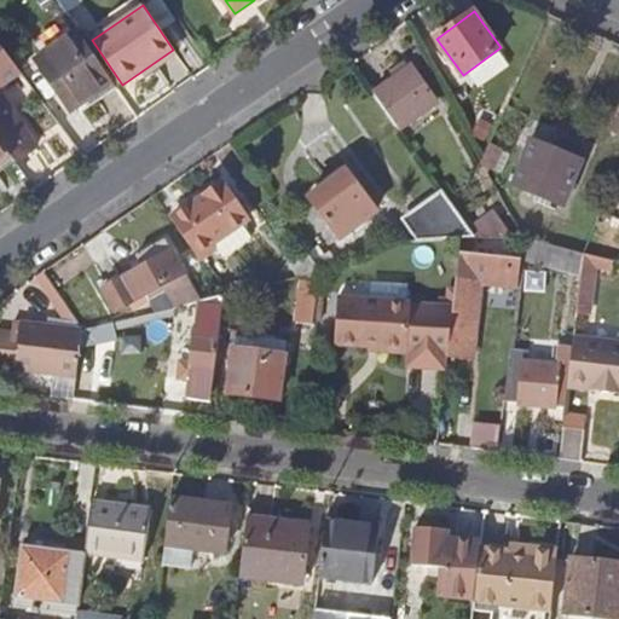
[(79,33),(38,61),(71,111),(113,82),(79,33)]
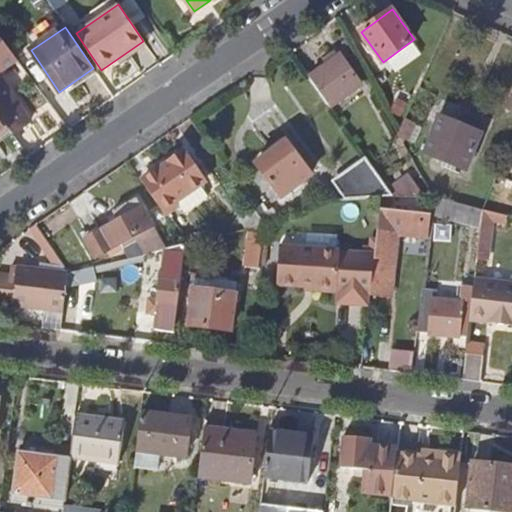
[(0,116),(8,129),(13,135),(30,122),(0,78),(0,71),(17,60),(0,37),(0,116)]
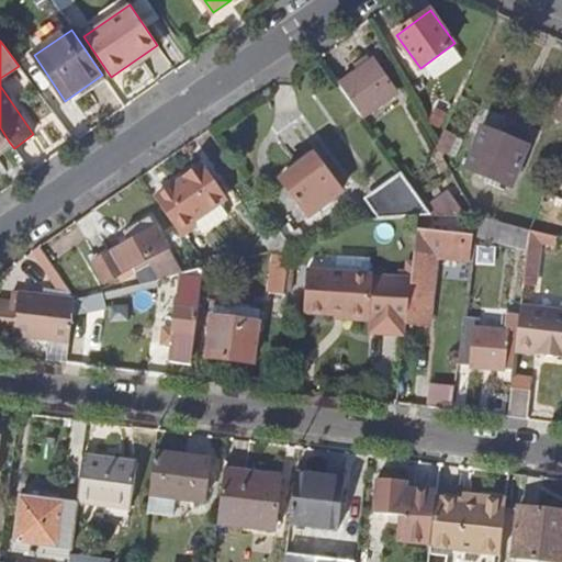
[(372,60),(339,85),(362,117),(396,94),(372,60)]
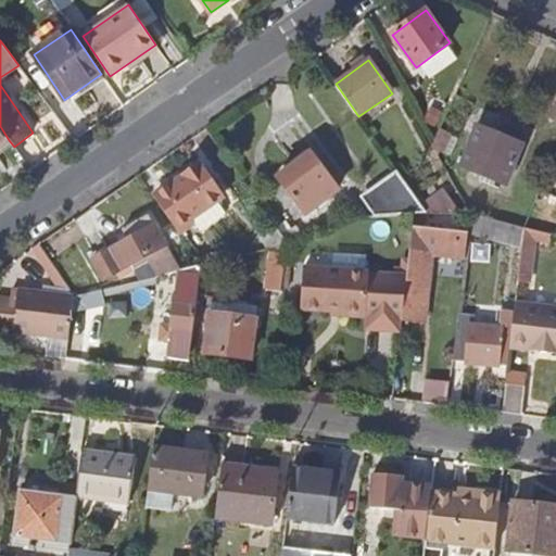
[(555,97),(552,96),(541,119),(555,125),(555,97)]
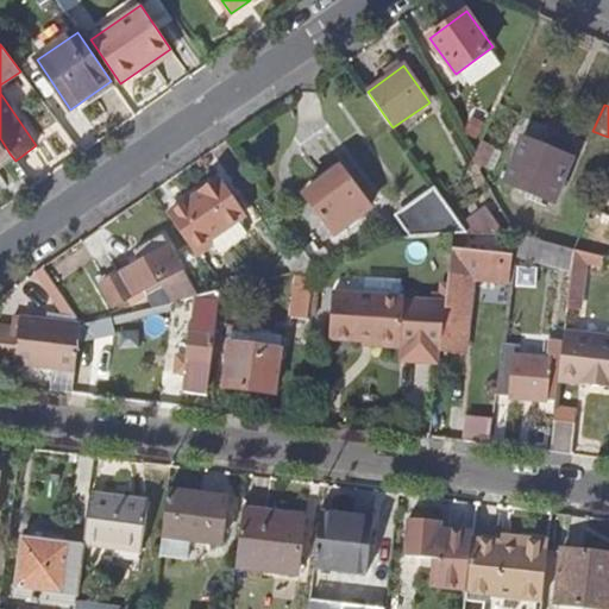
[(0,159),(10,154),(0,138),(0,159)]
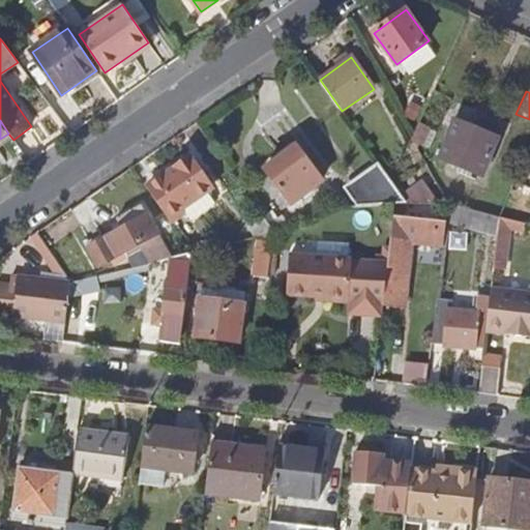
[(454,121),(439,159),(482,177),(498,139),(454,121)]
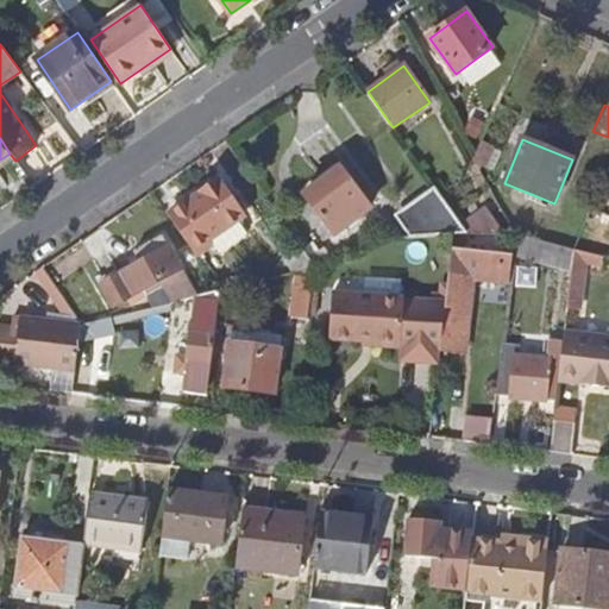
[(339,169),(305,196),(337,236),(371,208),(339,169)]
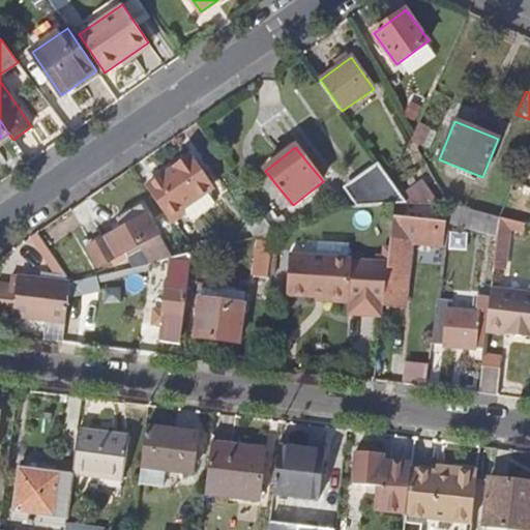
[(147,187),(172,223),(177,218),(179,211),(193,201),(200,211),(217,200),(209,189),(211,187),(190,158),(147,187)]
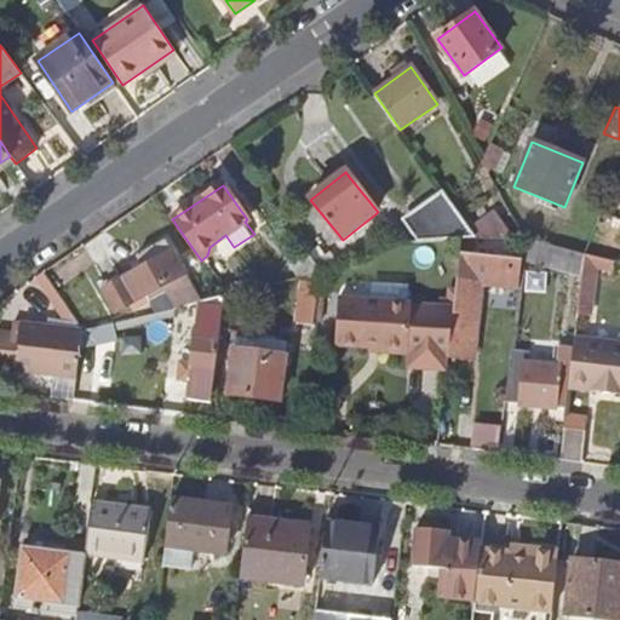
[(418,241),(463,240),(480,240),(443,190),(402,219),(418,241)]
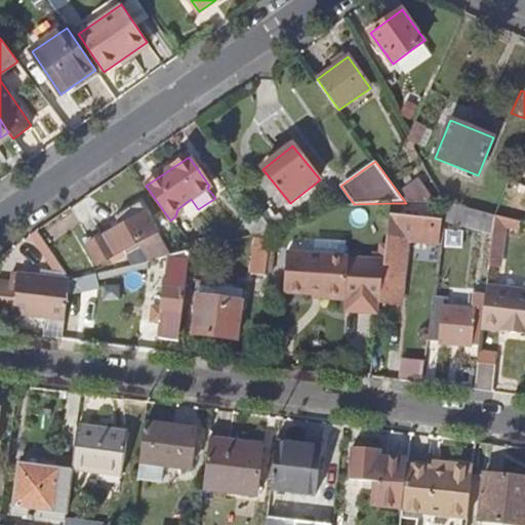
[(524,205),(503,197),(495,215),(520,223),(524,224),(524,205)]
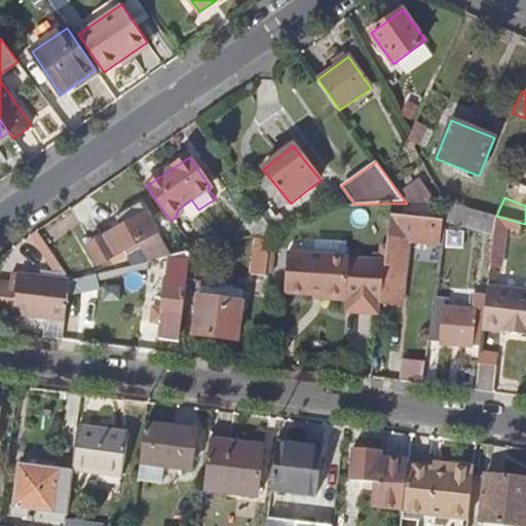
[(445,203),(443,219),(494,233),(496,216),(445,202),(445,203)]
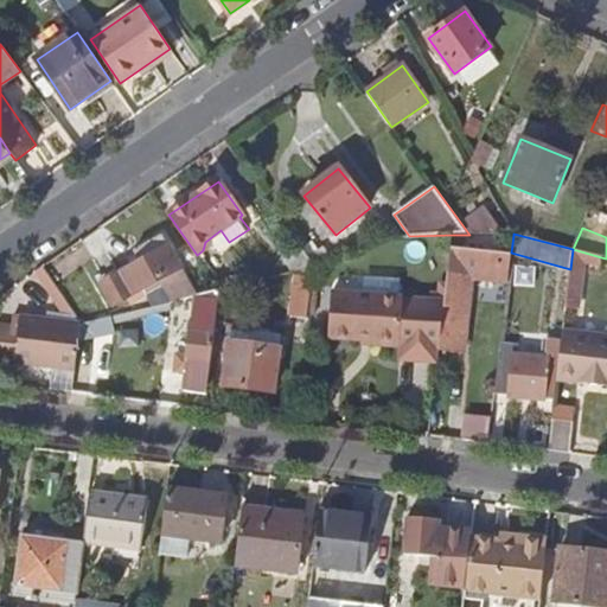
[(183,274),(163,236),(135,250),(141,262),(102,282),(114,304),(142,288),(146,293),(183,274)]
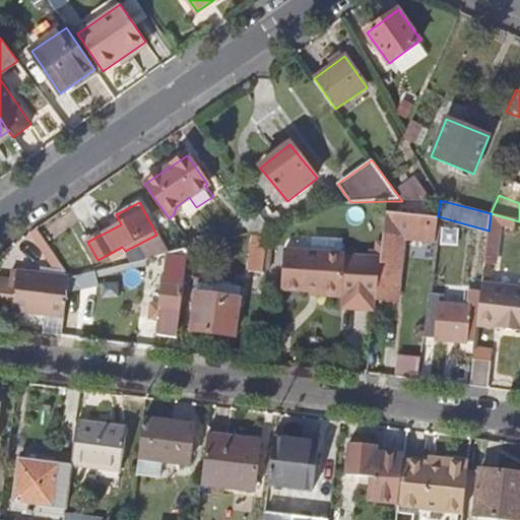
[(515,230),(515,220),(491,213),(489,231),(484,264),(496,265),(500,229),(515,230)]
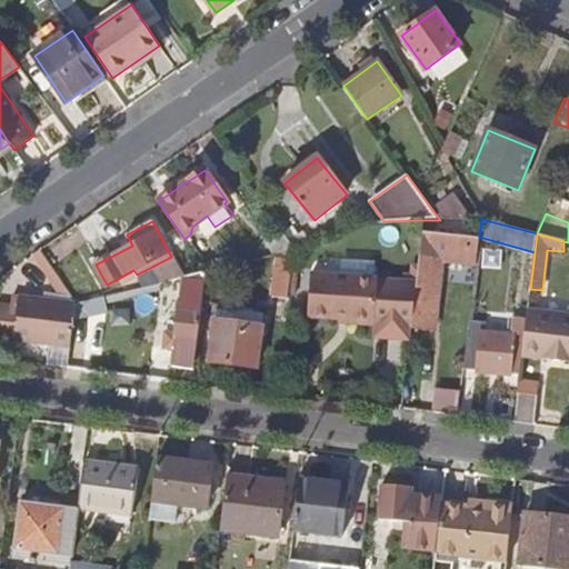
[(423,235),(416,282),(412,329),(435,331),(442,260),(468,263),(471,239),(423,235)]
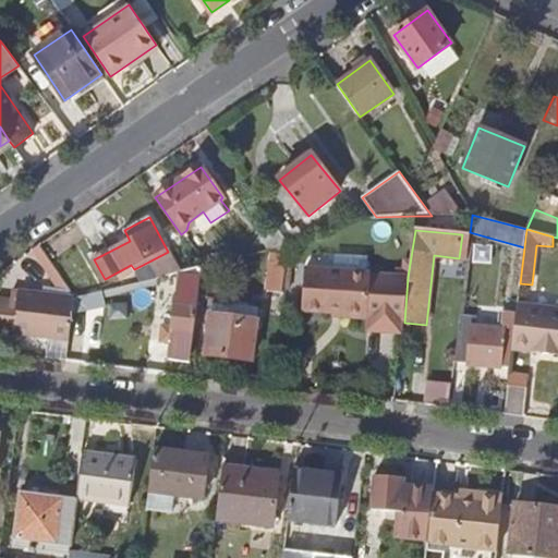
[(470,235),(462,234),(459,258),(466,259),(470,235)]
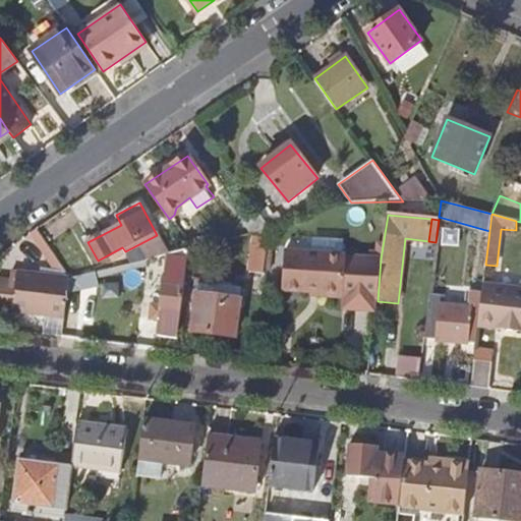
[(269,232),(255,231),(250,272),(265,274),(269,232)]
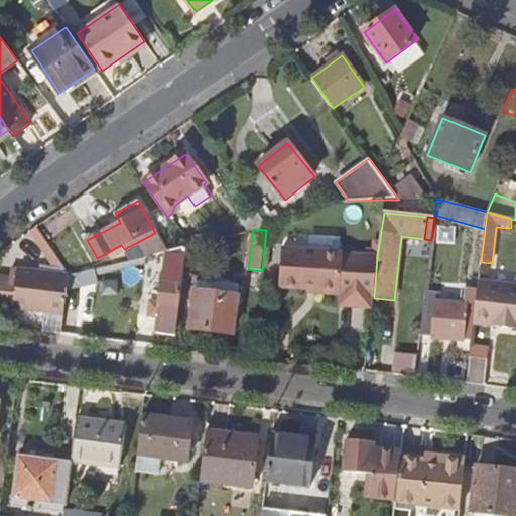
[(186,245),(166,250),(159,302),(150,302),(149,315),(158,317),(156,334),(175,336),(186,245)]
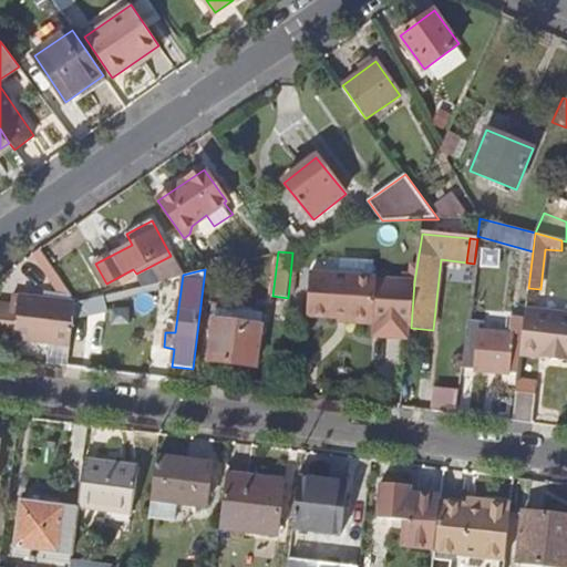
[(411,328),(414,281),(310,272),(307,315),(349,318),(349,321),(374,323),(373,337),(410,340),(411,328)]
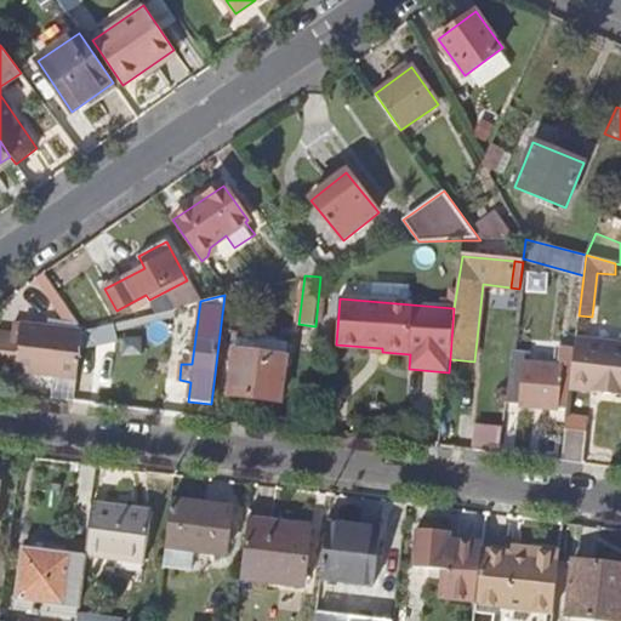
[(83,349),(84,330),(18,322),(16,332),(0,330),(0,366),(80,377),(83,349)]
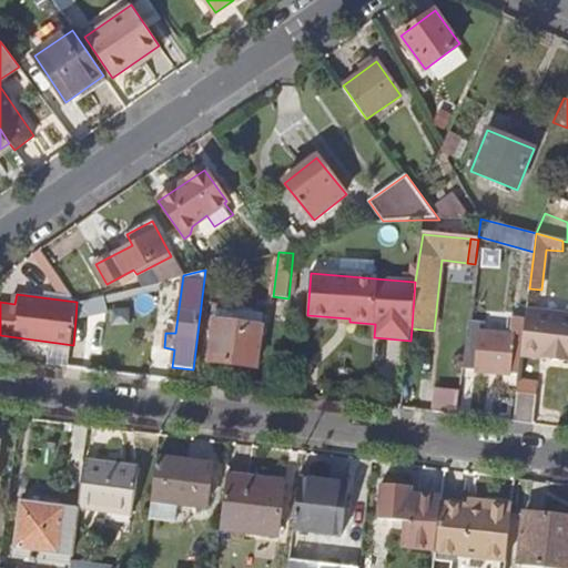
[(108,294),(77,302),(75,320),(112,311),(108,294)]
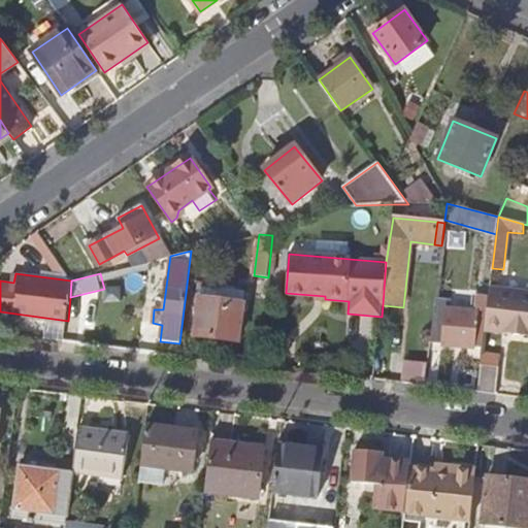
[(527,289),(490,285),(487,314),(484,332),(527,336),(527,289)]
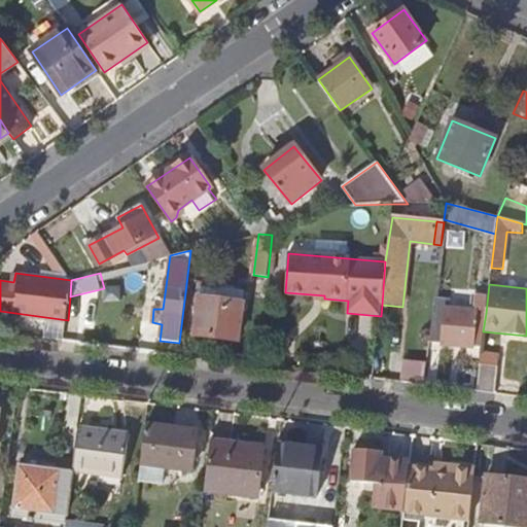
[(194,336),(238,340),(243,303),(199,297),(194,336)]
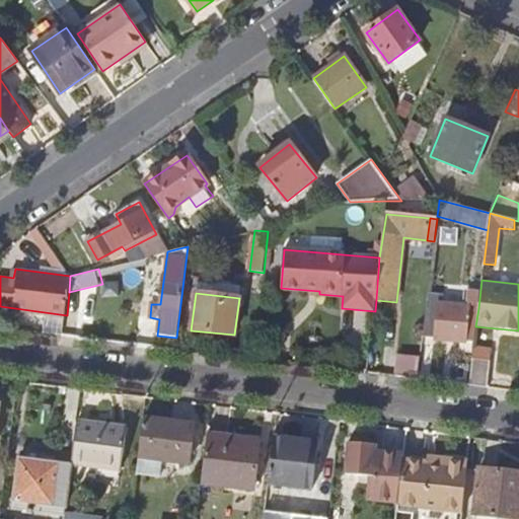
[(475,326),(478,308),(444,304),(445,296),(428,294),(423,337),(473,343),(475,326)]
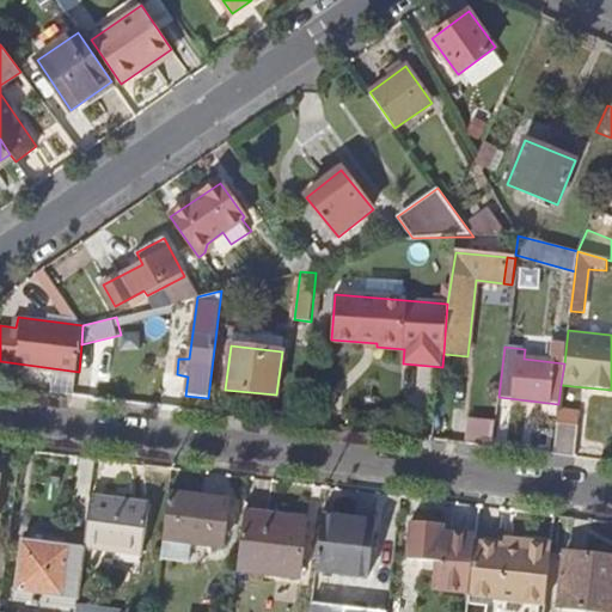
[(580,412),(560,410),(554,454),(574,457),(580,412)]
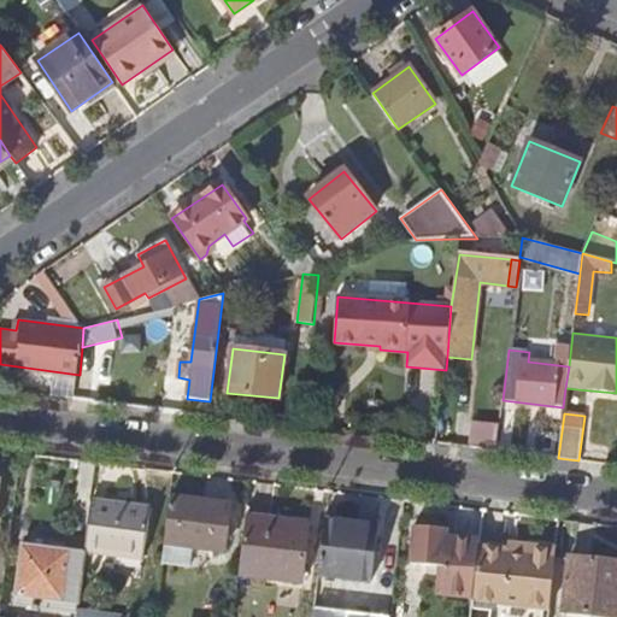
[(170,497),(164,545),(224,552),(230,504),(170,497)]
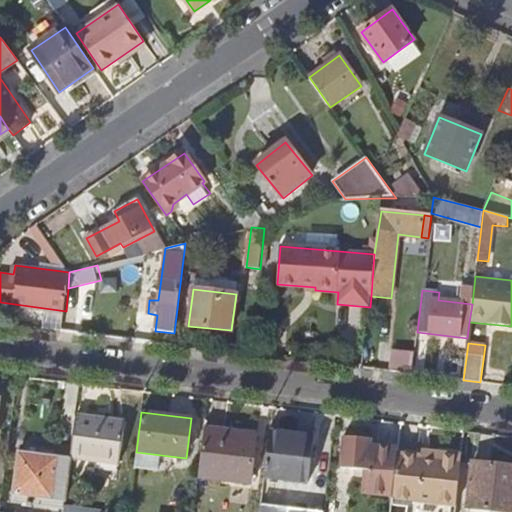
[(125,421),(76,415),(71,459),(119,465),(125,421)]
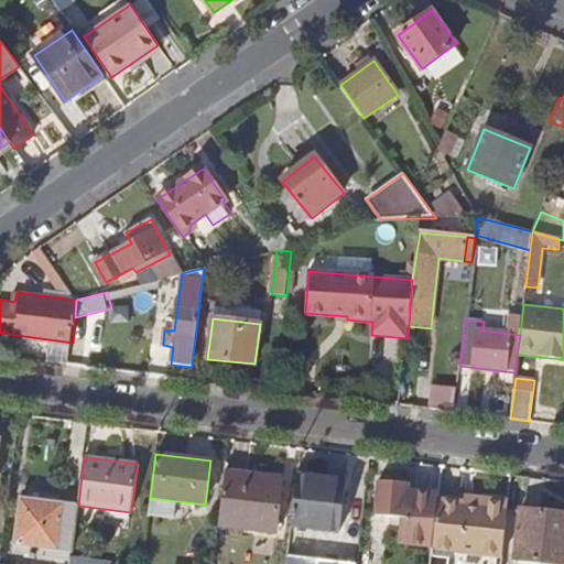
[(281,480),(226,474),(219,528),(275,534),(281,480)]
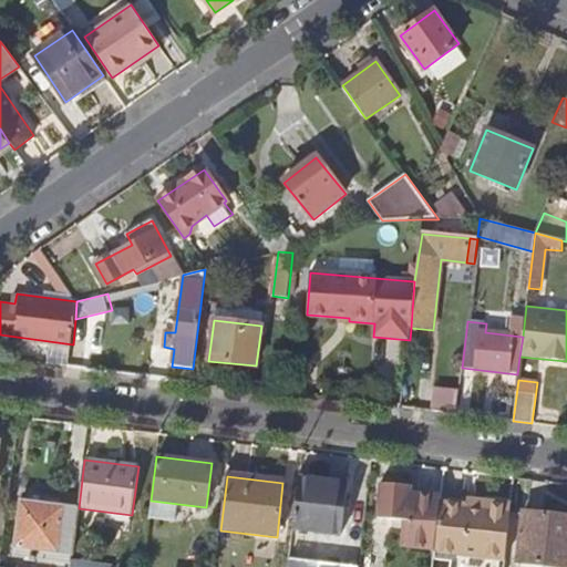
[(348,485),(298,478),(292,528),(341,535),(348,485)]
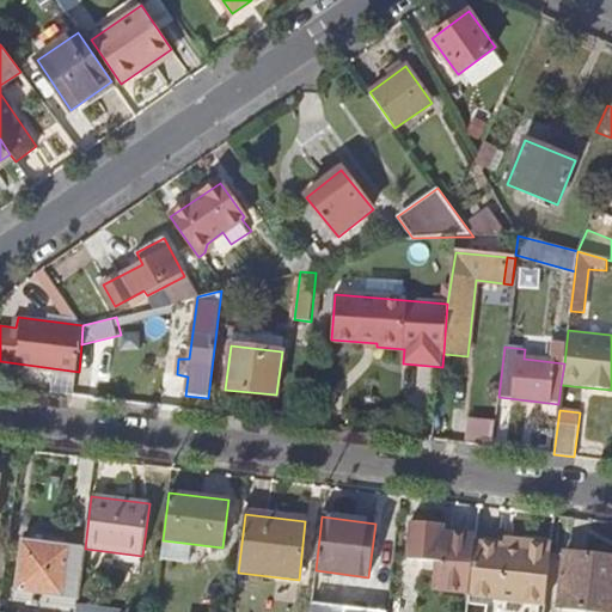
[(409,561),(442,561),(442,591),(467,592),(473,542),(475,536),(452,534),(452,539),(444,538),(444,524),(409,522),(409,561)]
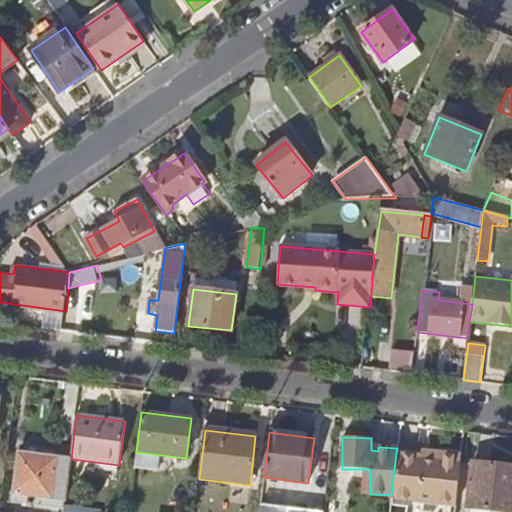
[(66,500),(71,459),(36,455),(36,447),(20,445),(13,494),(66,500)]
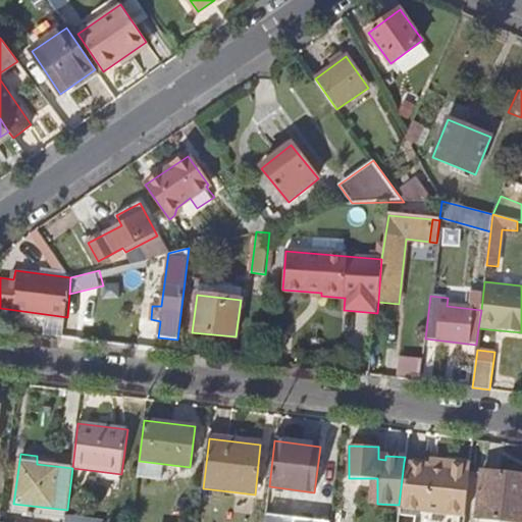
[(404,462),(399,505),(399,509),(464,516),(470,464),(446,461),(446,466),(404,462)]
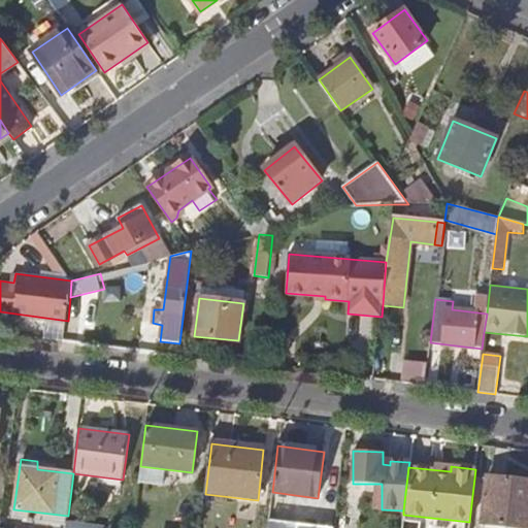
[(527,527),(527,481),(488,477),(484,524),(527,527)]
